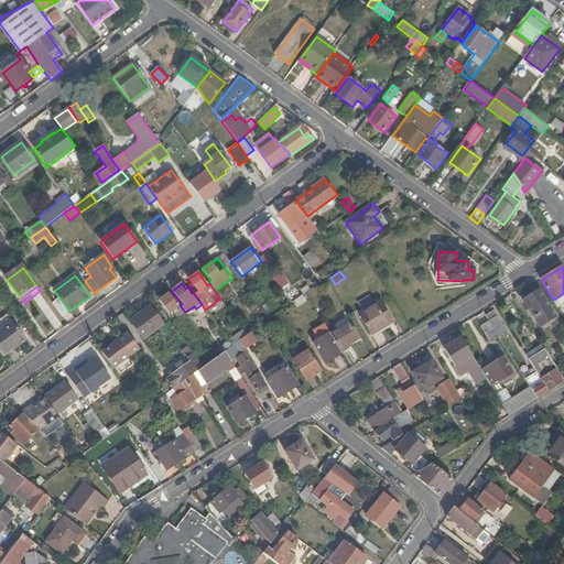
[(291,295),(295,300),(302,295),(297,290),(291,295)]
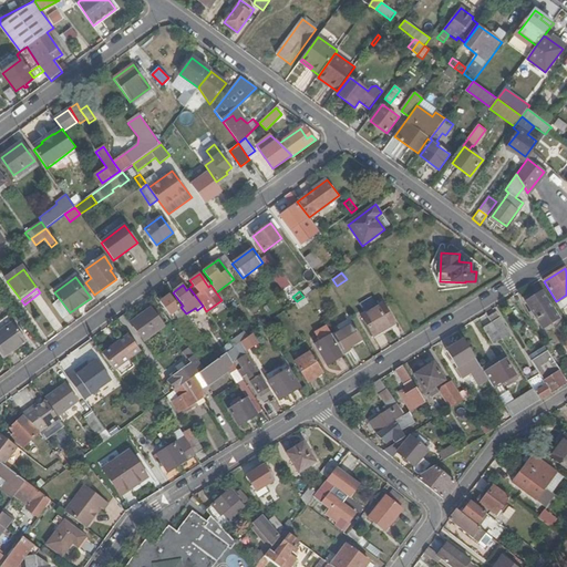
[(558,319),(542,292),(526,302),(543,329),(558,319)]
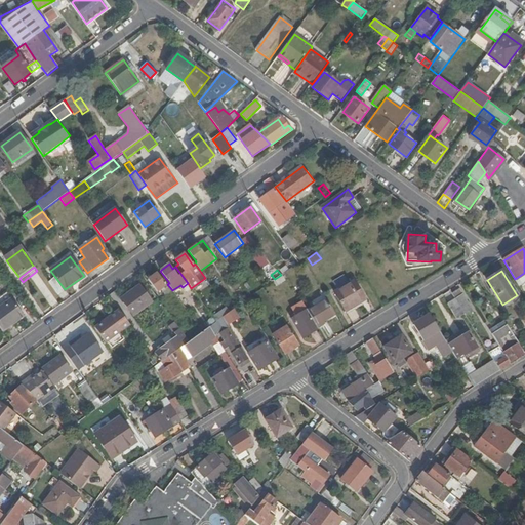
[(167,288),(157,273),(148,280),(157,292),(163,287),(165,289),(167,288)]
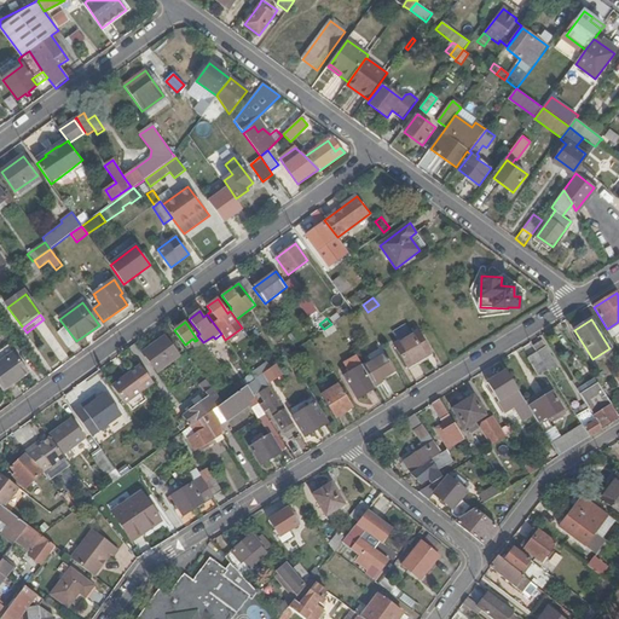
[(618,322),(607,329),(613,339),(618,334),(618,322)]
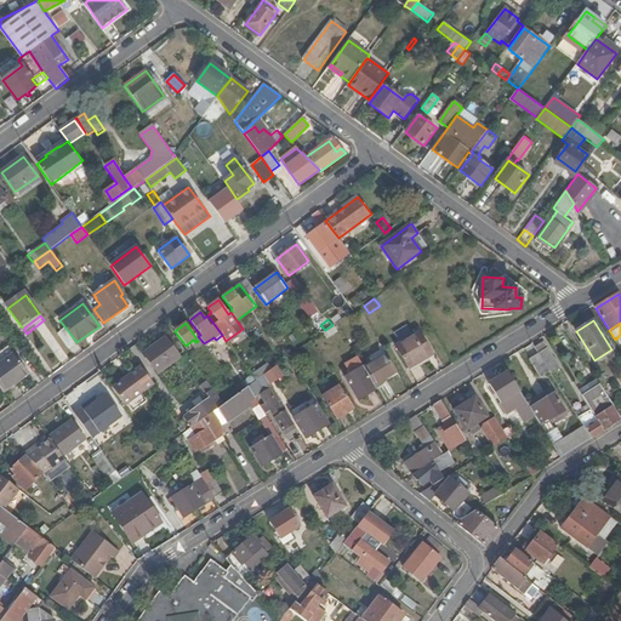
[(402,343),(414,336),(408,326),(396,334),(402,343)]
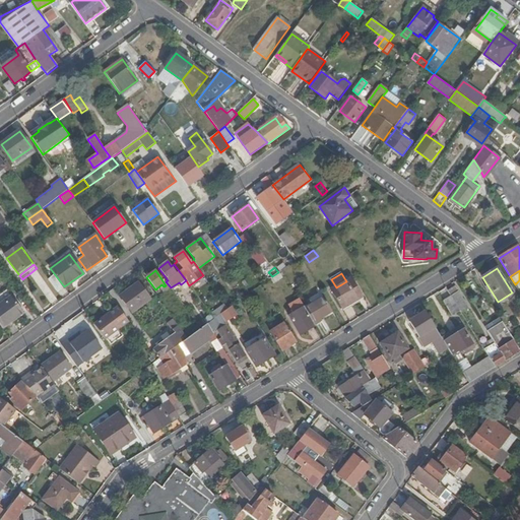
[(58,291),(60,289),(52,277),(49,279),(58,291)]
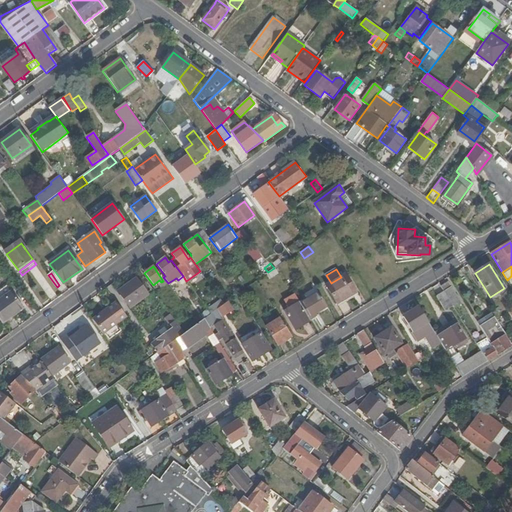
[(346,274),(341,277),(331,283),(326,286),(338,305),(357,293),(346,274)]
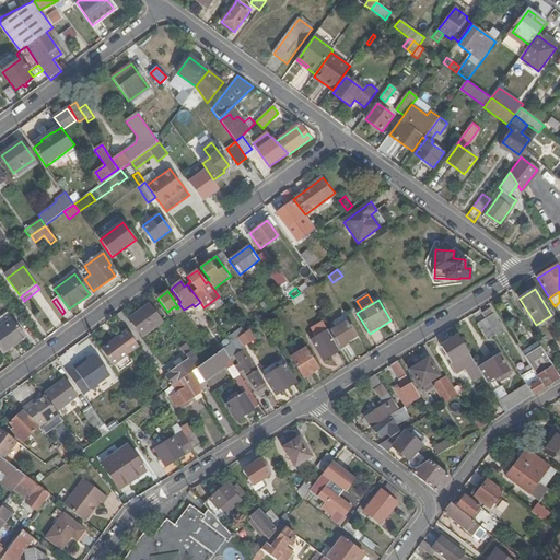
[(162,323),(149,305),(129,319),(142,337),(162,323)]
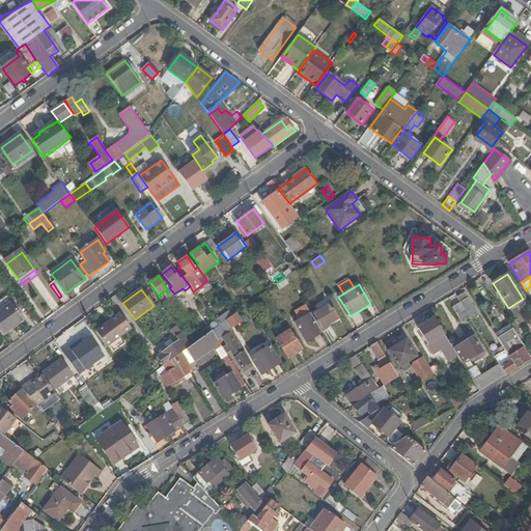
[(465,292),(457,298),(460,303),(470,318),(471,319),(478,314),(465,292)]
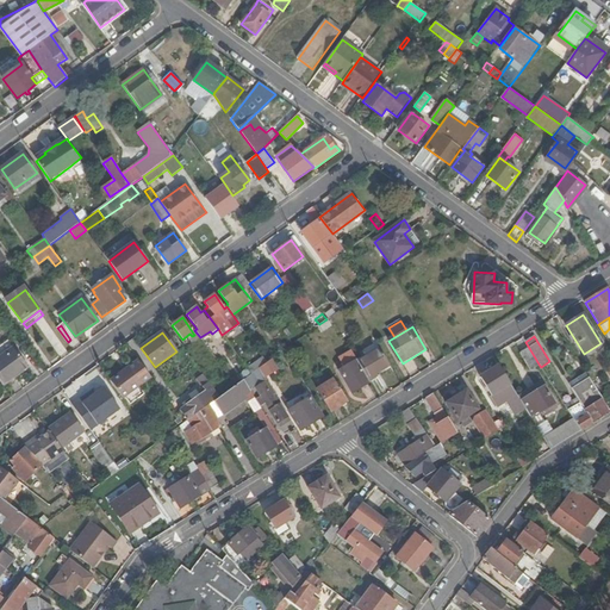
[(540,366),(529,348),(520,353),(531,371),(540,366)]
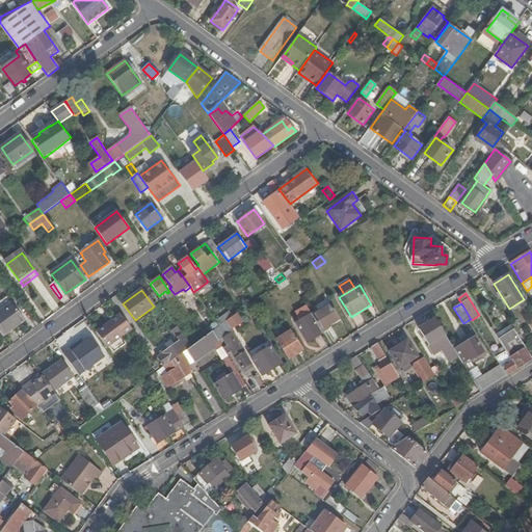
[(0,333),(5,341),(27,325),(14,307),(0,316),(0,333)]
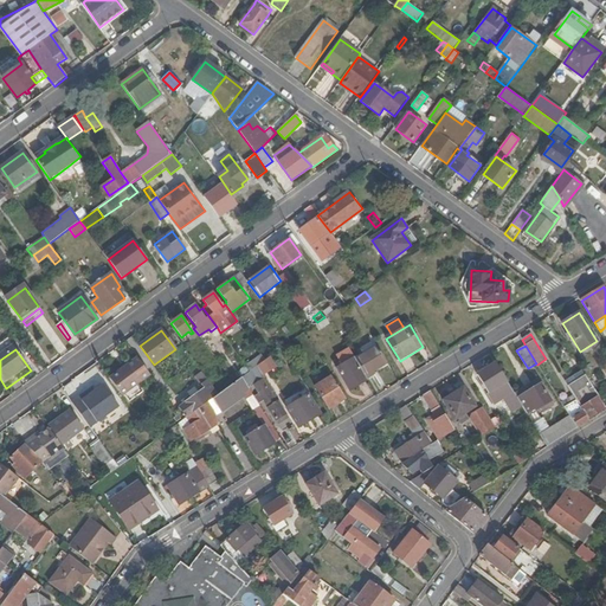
[(257,366),(265,360),(262,355),(245,367),(249,372),(257,366)]
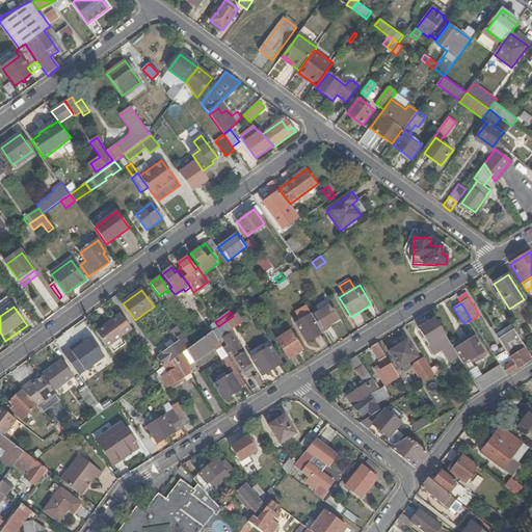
[(242,321),(237,313),(233,316),(225,321),(230,329),(242,321)]
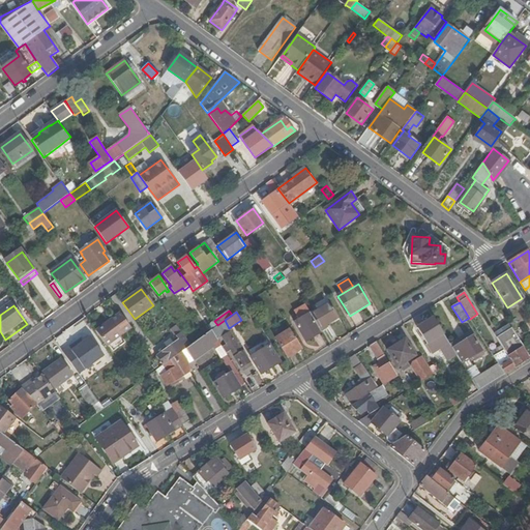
[(305,342),(321,333),(310,313),(299,319),(299,318),(293,322),(305,342)]
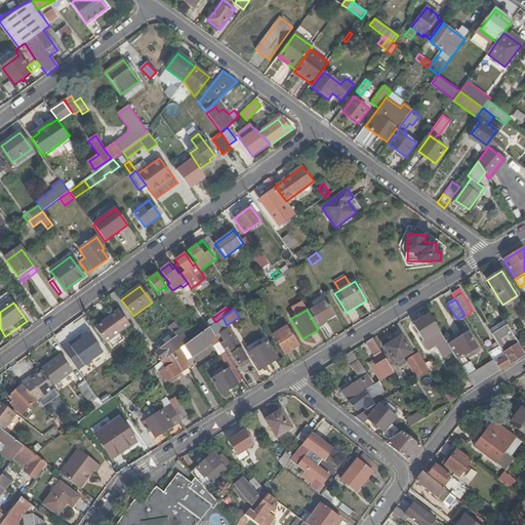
[(112,315),(94,327),(105,342),(108,340),(120,332),(122,330),(112,315)]
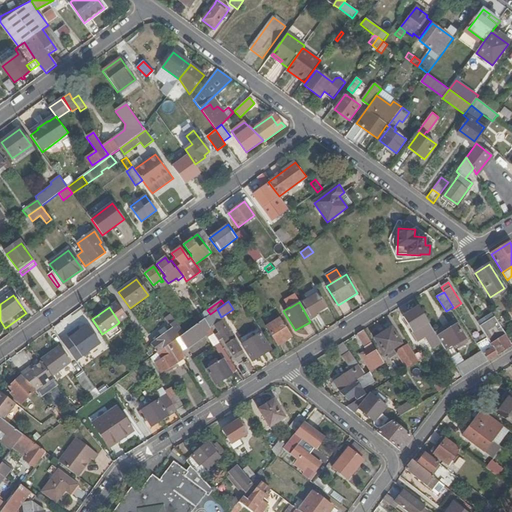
[(427,320),(420,308),(404,317),(411,329),(427,320)]
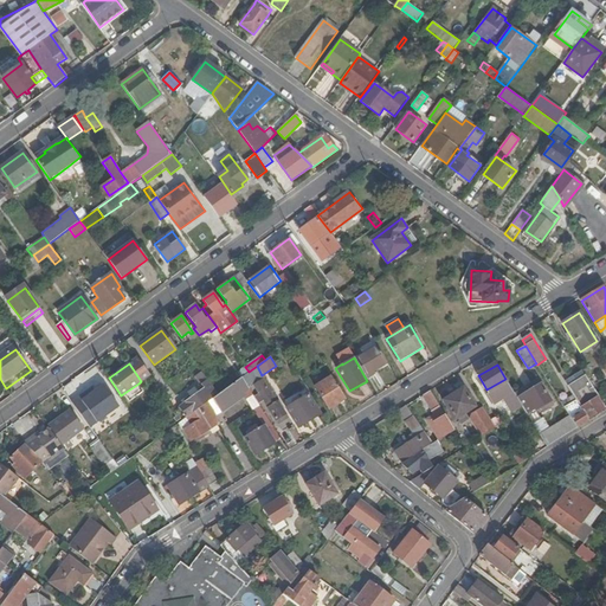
[(249,372),(242,378),(247,387),(253,385),(275,419),(287,413),(262,375),(257,366),(249,372)]
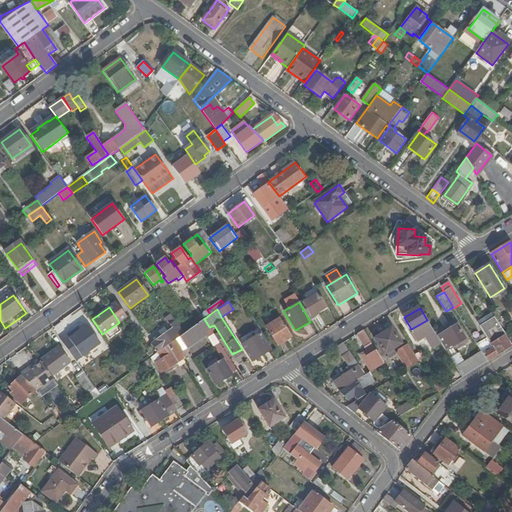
[(492,313),(477,322),(479,327),(495,317),(492,313)]
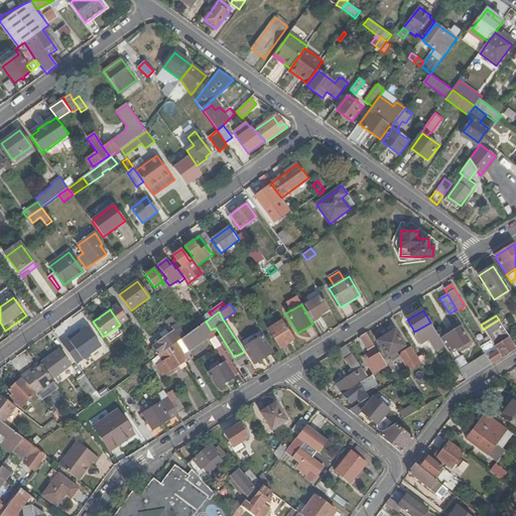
[(176,324),(171,316),(166,320),(170,327),(176,324)]
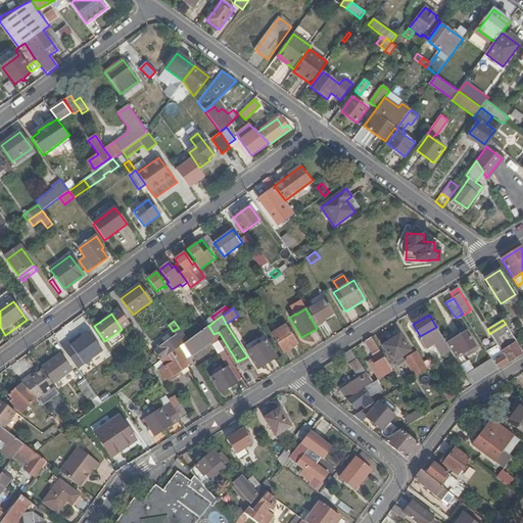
[(493,363),(497,370),(508,364),(507,362),(521,352),(516,343),(517,342),(506,324),(489,334),(497,346),(504,355),(493,363)]
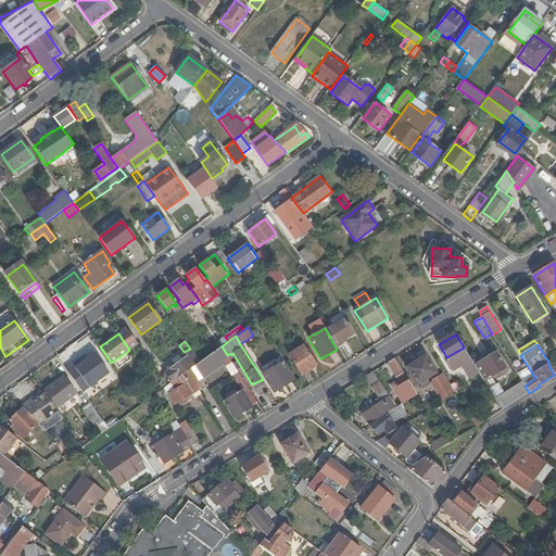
[(317,365),(305,345),(290,355),(302,375),(317,365)]
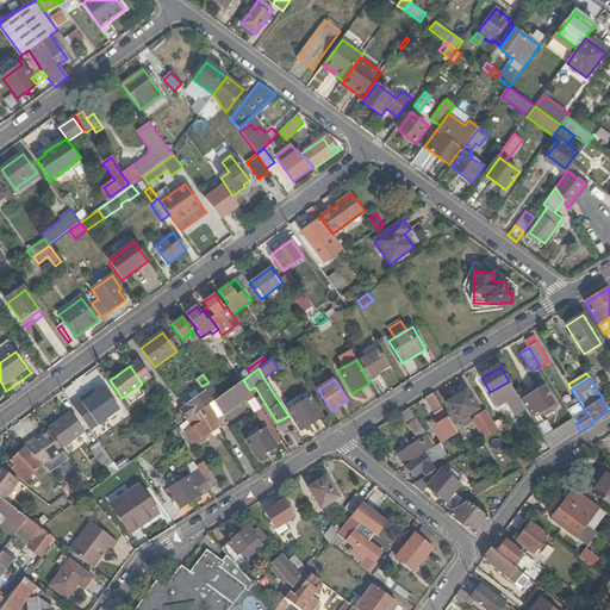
[(219,397),(213,402),(222,416),(247,398),(246,394),(247,393),(250,400),(249,402),(265,425),(253,434),(254,436),(247,441),(251,448),(256,458),(281,442),(249,390),(243,380),(235,385),(219,397)]
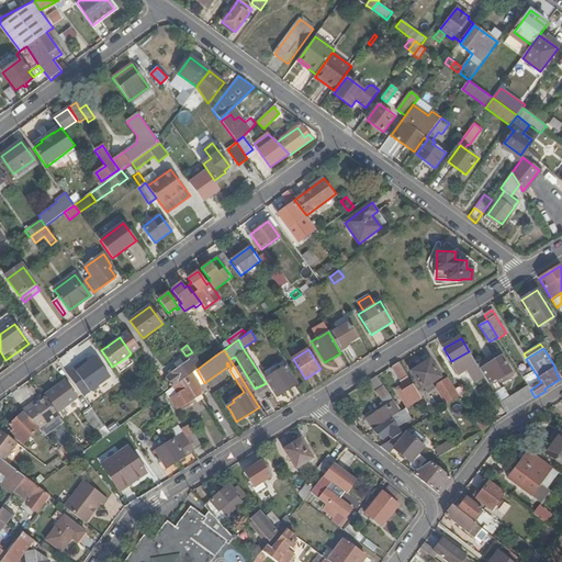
[(469,351),(451,361),(459,374),(468,369),(476,364),(469,351)]
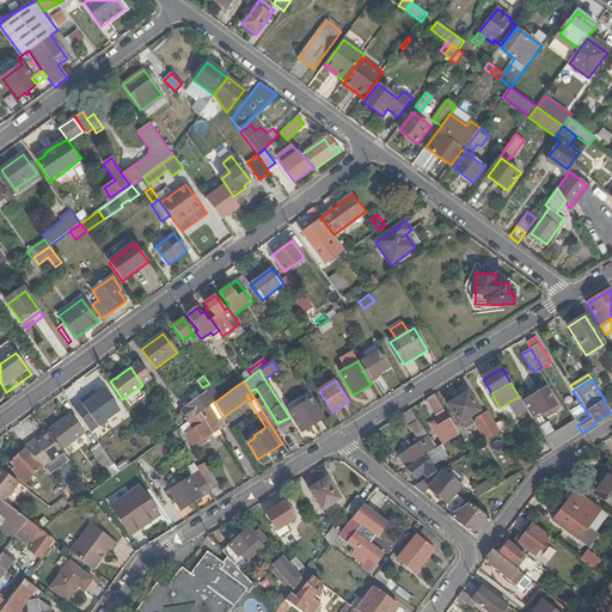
[(181,411),(188,422),(191,420),(209,407),(214,403),(220,398),(209,384),(202,387),(206,393),(181,411)]
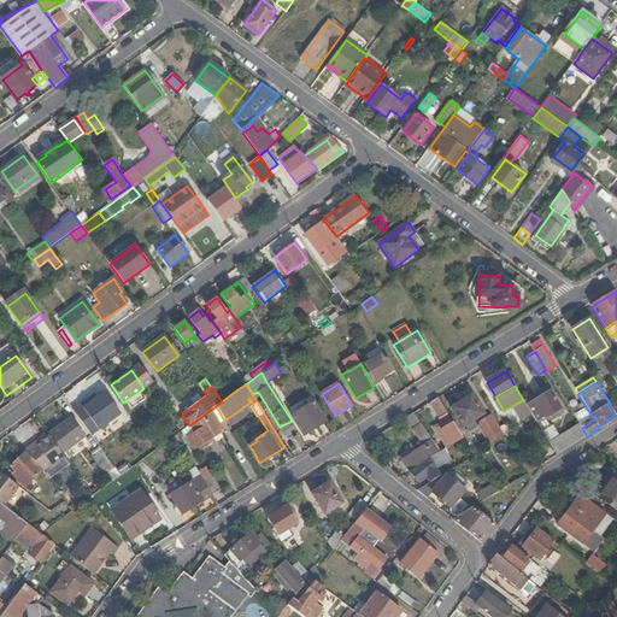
[(547,387),(524,400),(528,406),(551,392),(547,387)]
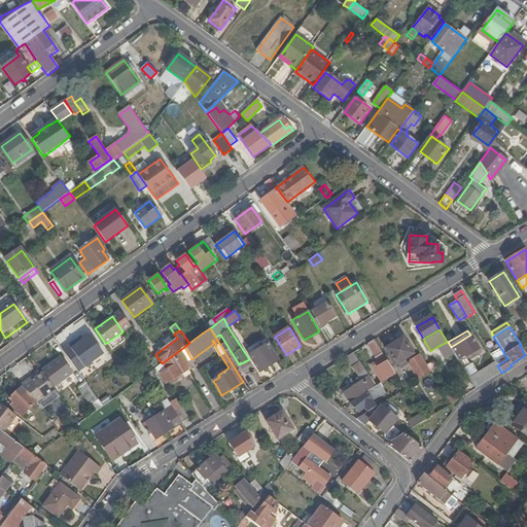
[(124,339),(120,334),(108,342),(111,348),(124,339)]
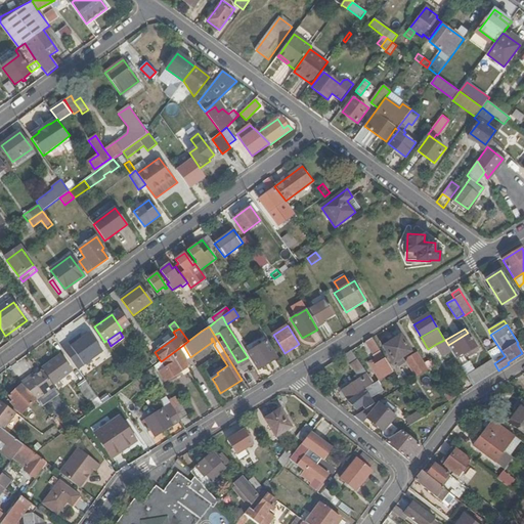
[(450,349),(461,365),(468,361),(464,355),(467,353),(477,347),(468,333),(448,345),(448,346),(450,348),(450,349)]
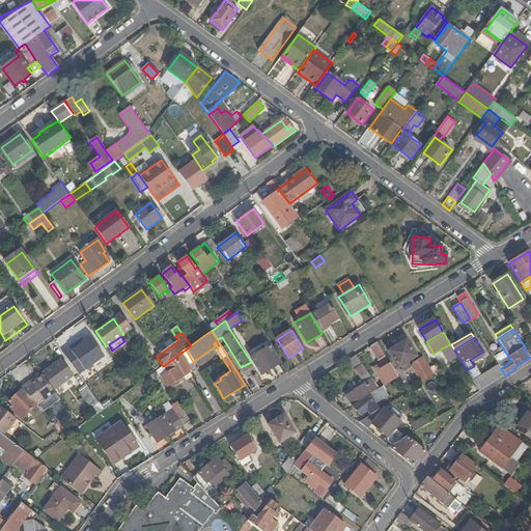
[(416,357),(407,341),(389,352),(398,368),(416,357)]
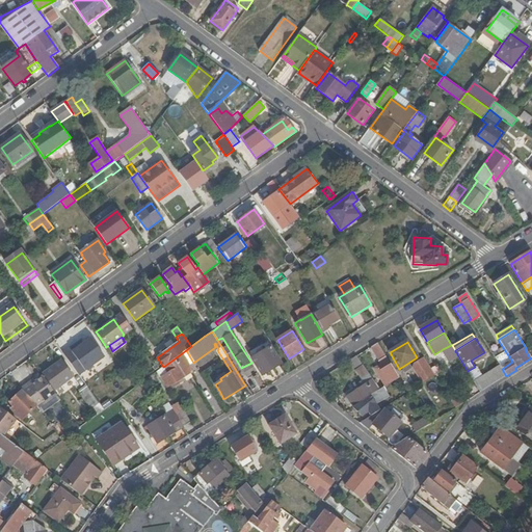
[(390,364),(377,344),(371,347),(382,366),(373,371),(383,388),(386,386),(390,384),(399,378),(391,366),(390,364)]
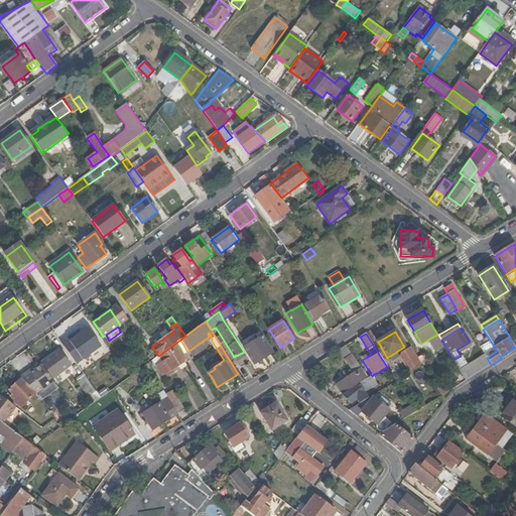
[(437,335),(429,339),(435,349),(443,344),(443,343),(441,341),(441,340),(438,335),(437,335)]
